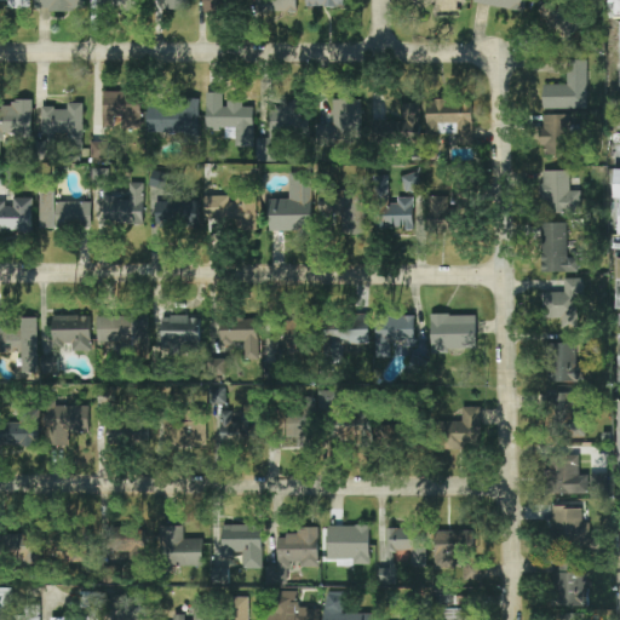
[(34,0),(35,10),(85,11),(85,0),(34,0)]
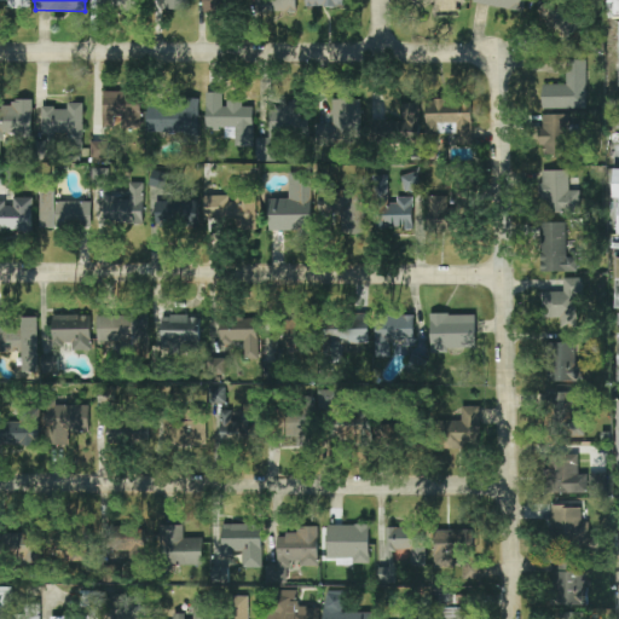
[(97,0),(97,7),(136,10),(136,0),(97,0)]
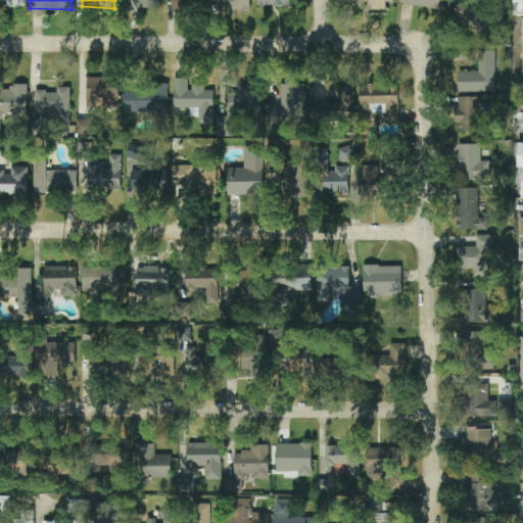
[(159,0),(138,0),(139,8),(160,8),(159,0)]
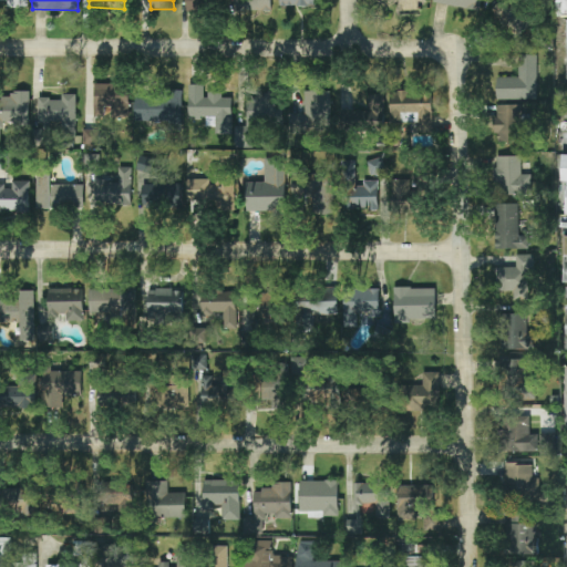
[(185,0),(186,11),(220,11),(220,0),(185,0)]
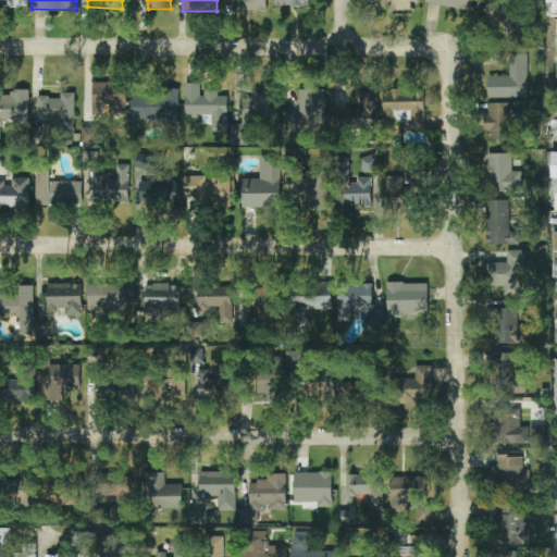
[(231,0),(232,12),(267,11),(265,0),(231,0)]
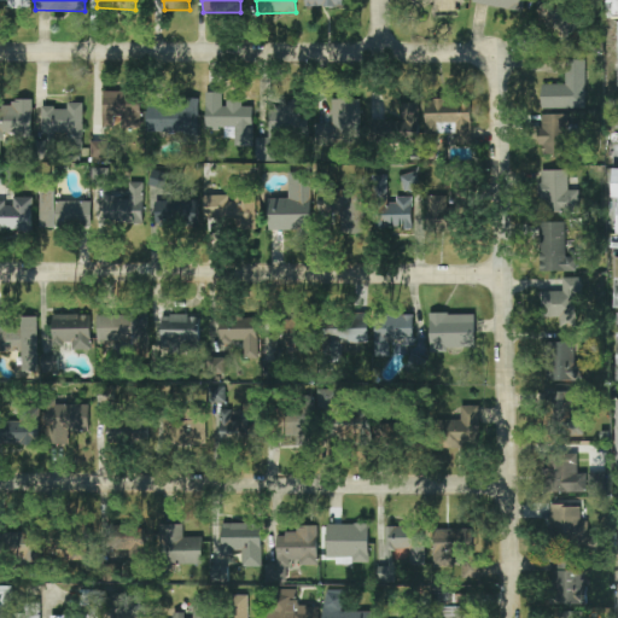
[(472,0),(472,3),(523,12),(525,0),(472,0)]
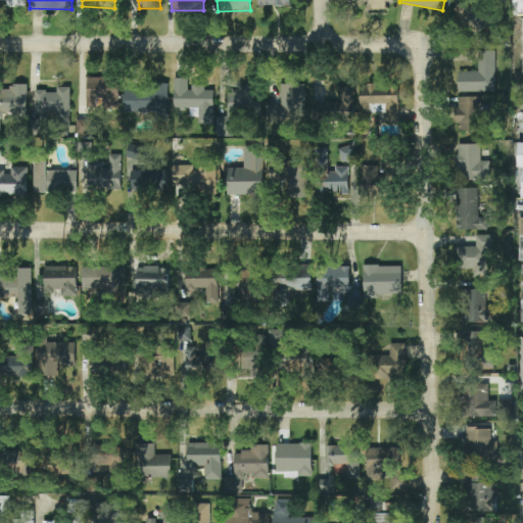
[(468,0),(465,0),(455,11),(478,33),(490,20),(468,0)]
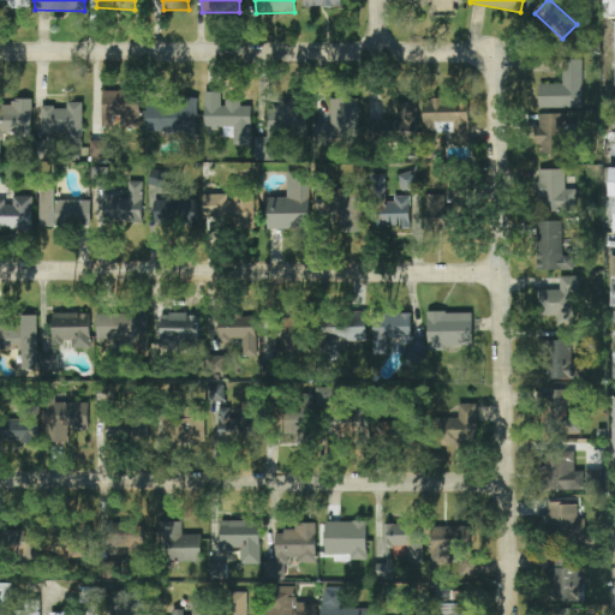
[(583,108),(583,60),(563,59),(562,84),(539,83),(539,107),(583,108)]
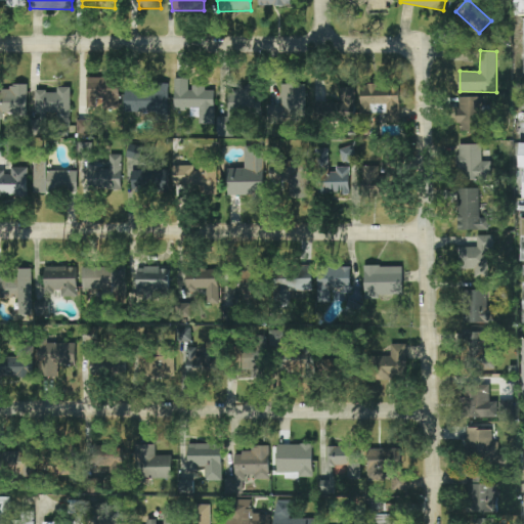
[(119,78),(87,78),(87,108),(97,108),(97,99),(102,99),(103,110),(119,108),(119,78)]
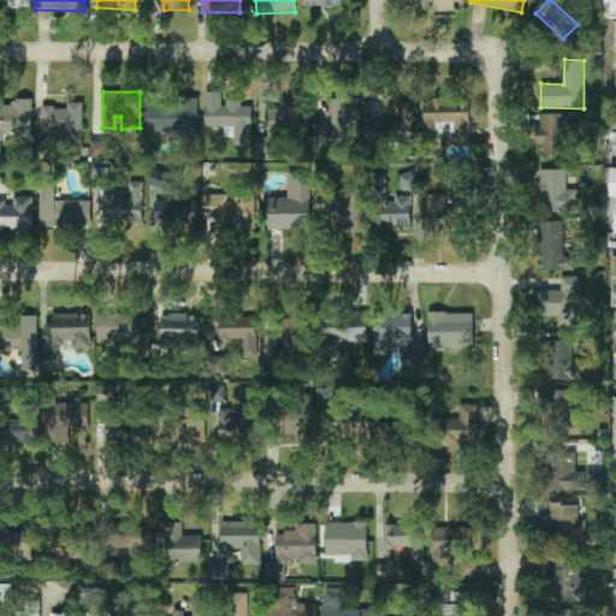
[(235,146),(252,146),(252,106),(242,106),(242,100),(224,100),(224,93),(206,93),(206,128),(235,128),(235,146)]
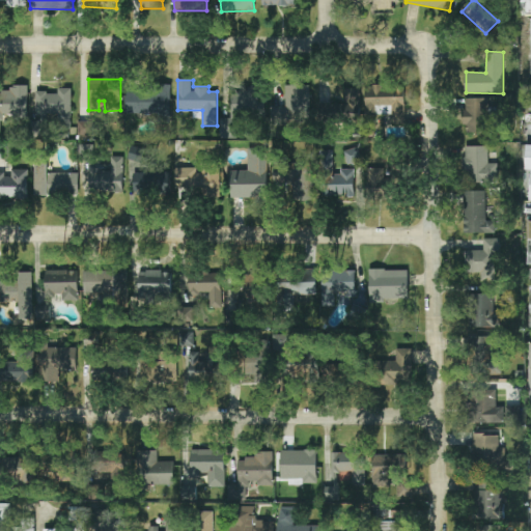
[(530,124),(521,126),(522,82),(530,81),(530,124)]
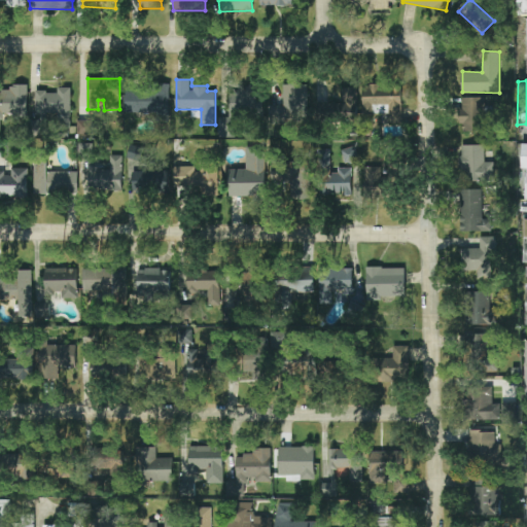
[(126,112),(169,113),(170,84),(147,83),(147,91),(126,90),(126,112)]
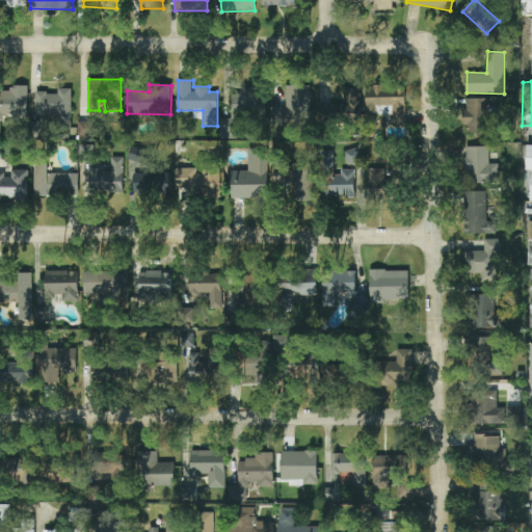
[(271,107),(271,124),(309,126),(311,86),(286,85),(286,108),(271,107)]
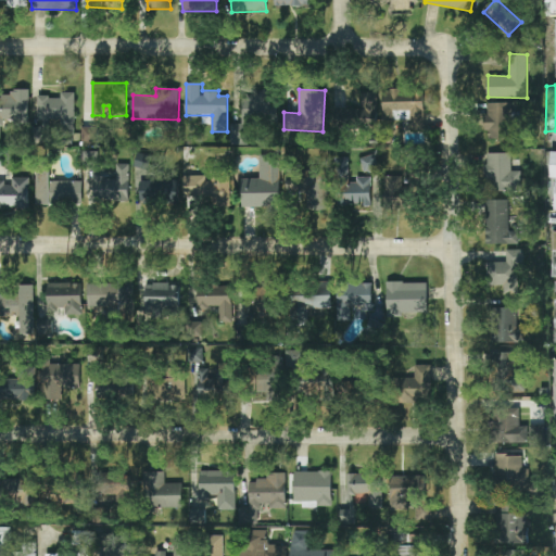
[(29,90),(0,90),(0,140),(1,140),(1,121),(13,121),(13,126),(29,126),(29,90)]
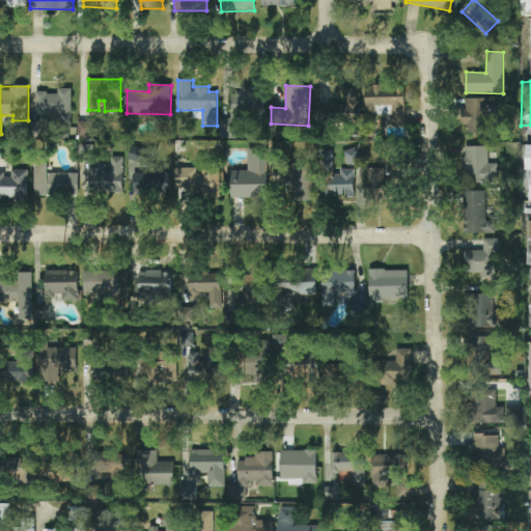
[(72,88),(58,88),(58,92),(34,92),(34,137),(48,137),(48,115),(72,115),(72,88)]
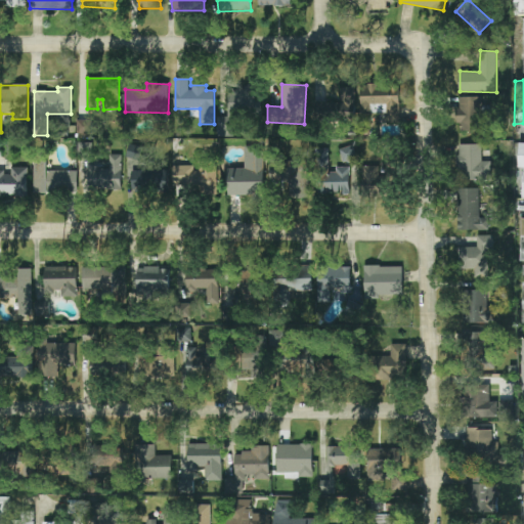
[(356,87),(340,87),(340,102),(315,101),(315,121),(355,122),(356,87)]
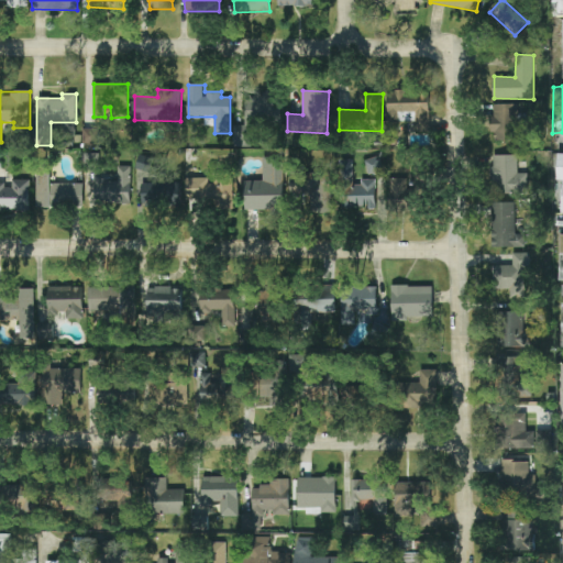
[(494,141),(522,141),(521,119),(519,119),(518,105),(493,105),(494,141)]
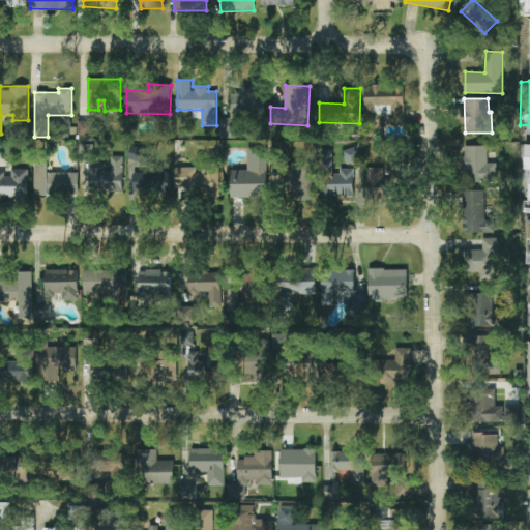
[(78,135),(92,136),(92,121),(79,120),(78,135)]
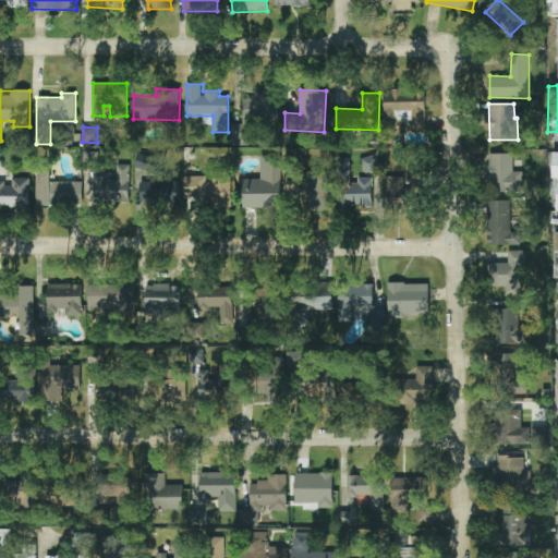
[(98,152),(84,153),(84,168),(99,168),(98,152)]
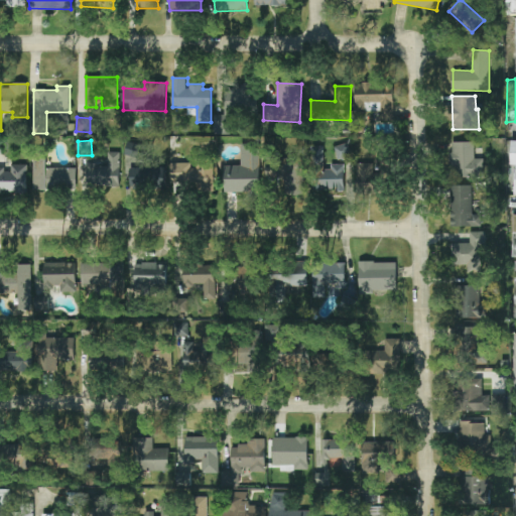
[(125,154),(138,158),(141,145),(128,142),(125,154)]
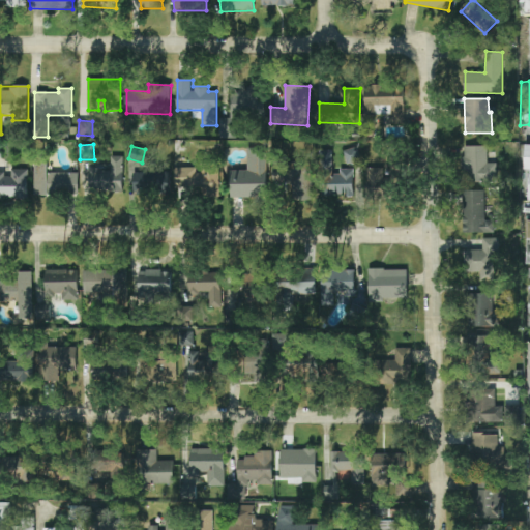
[(487,146),(464,146),(465,183),(497,182),(496,163),(488,164),(487,146)]
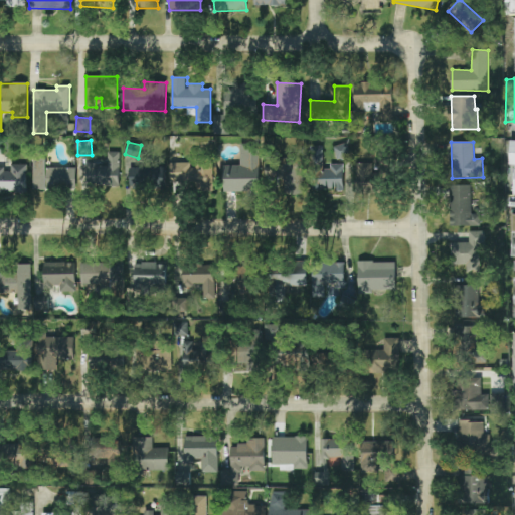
[(333,146),(336,160),(351,157),(348,143),(333,146)]
